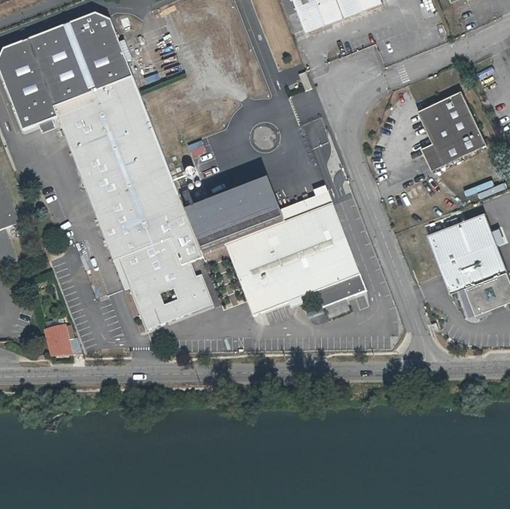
[(297,0),(308,26),(376,0),(297,0)]
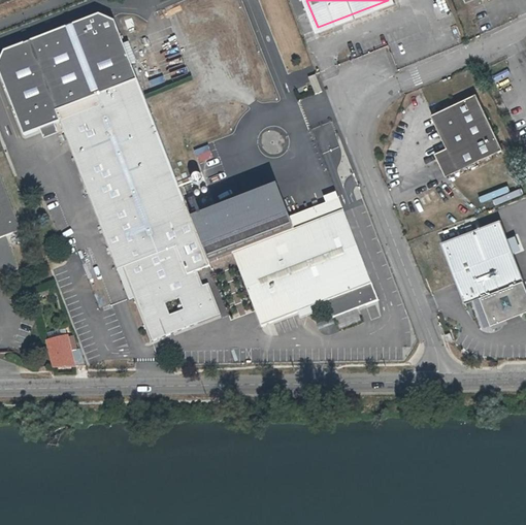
[(3,50),(0,56),(0,76),(25,135),(59,119),(108,245),(111,244),(152,341),(222,315),(206,282),(201,285),(195,271),(209,265),(207,261),(201,243),(192,220),(128,57),(116,25),(96,15),(3,50)]
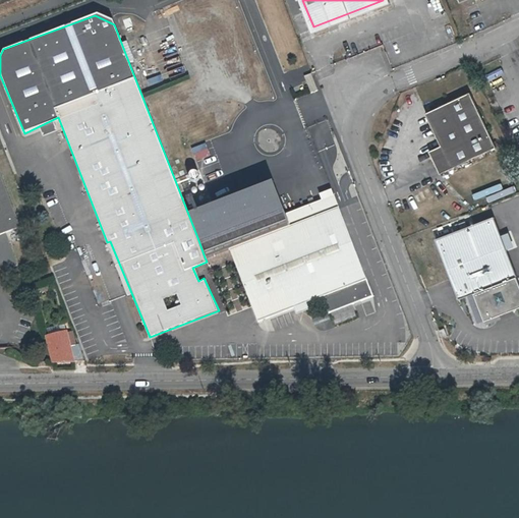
[(470,94),(428,114),(442,142),(428,150),(440,173),(496,146),(470,94)]
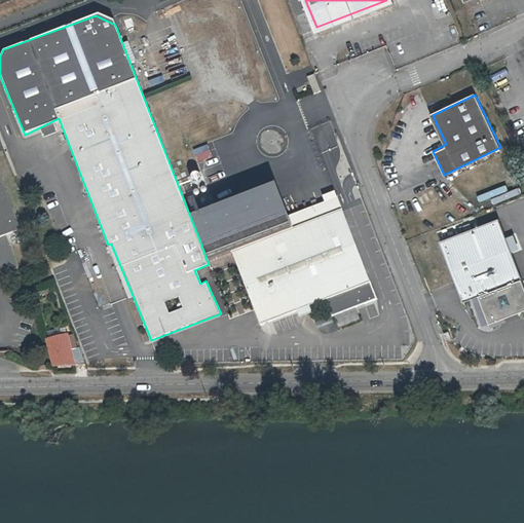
[(0,271),(12,267),(0,233),(15,228),(0,186),(0,271)]
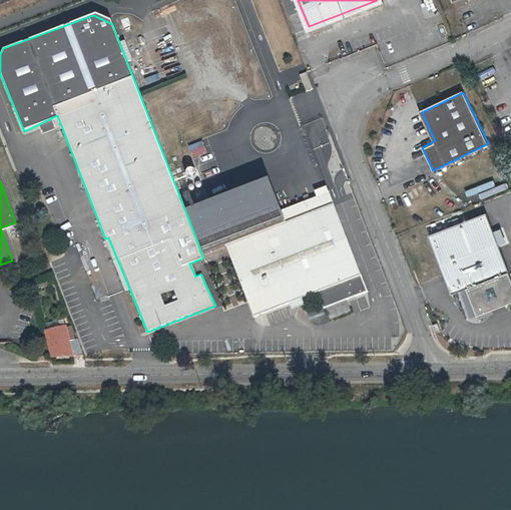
[(269,182),(186,213),(195,236),(201,253),(225,244),(284,222),(269,182)]
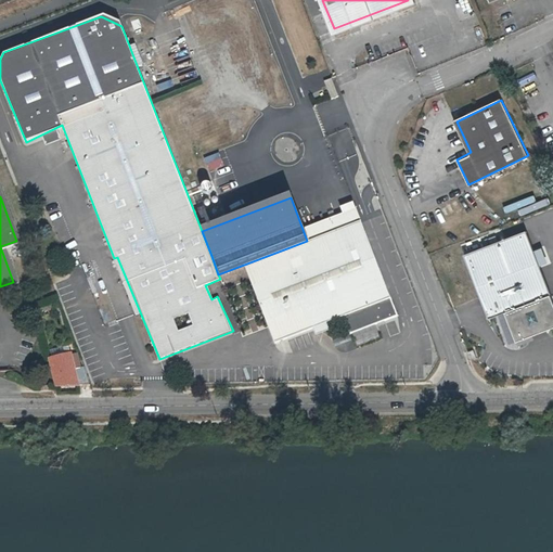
[(307,241),(244,265),(272,341),(311,328),(325,322),(342,316),(348,332),(395,316),(351,201),(338,205),(341,212),(304,226),(309,239),(307,241)]
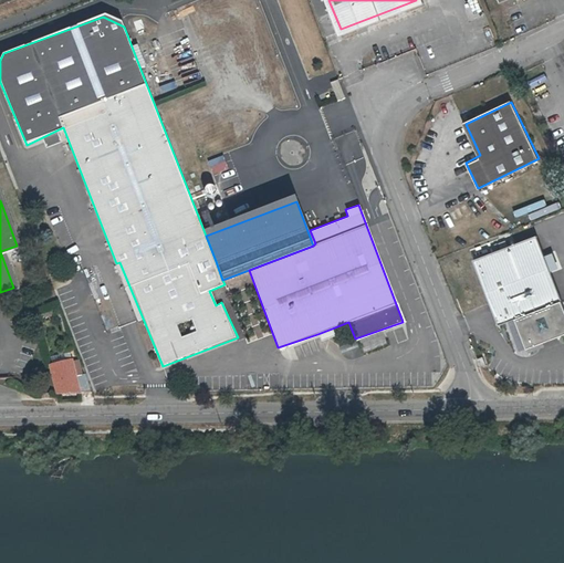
[(534,217),(539,230),(563,219),(563,205),(534,217)]
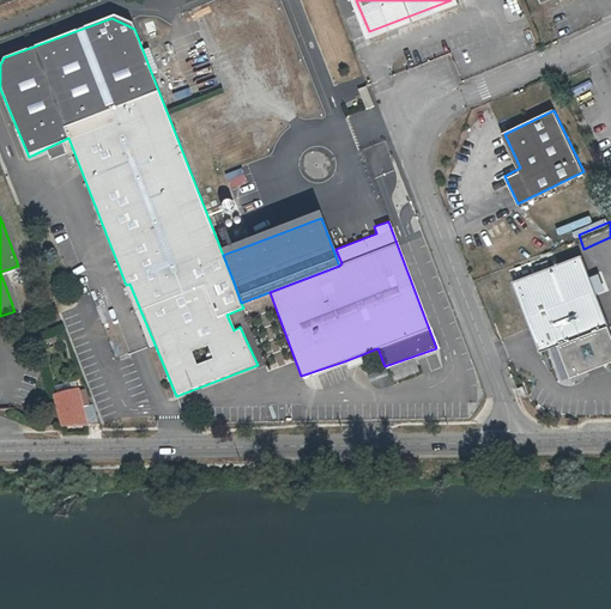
[(539,351),(557,343),(568,372),(570,377),(596,367),(610,360),(610,330),(582,254),(512,280),(539,351)]
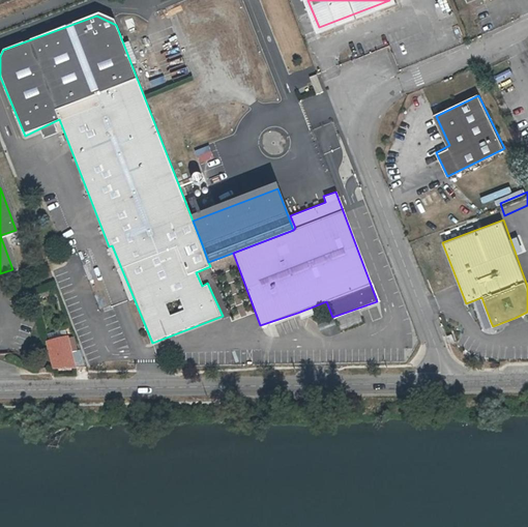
[(311,308),(297,313),(300,319),(313,315),(311,308)]
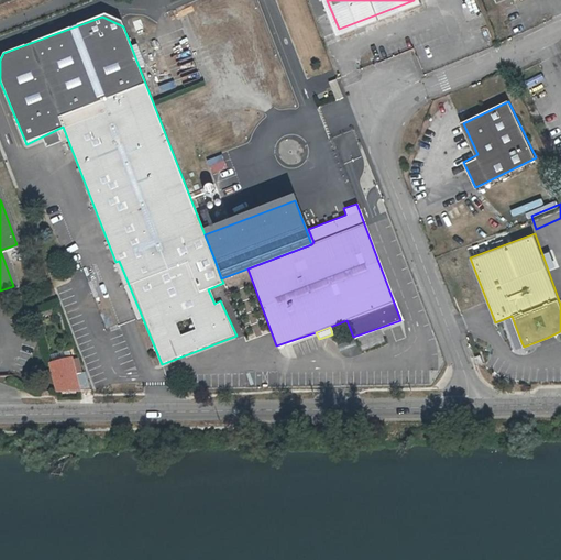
[(479,351),(473,353),(476,361),(482,359),(479,351)]
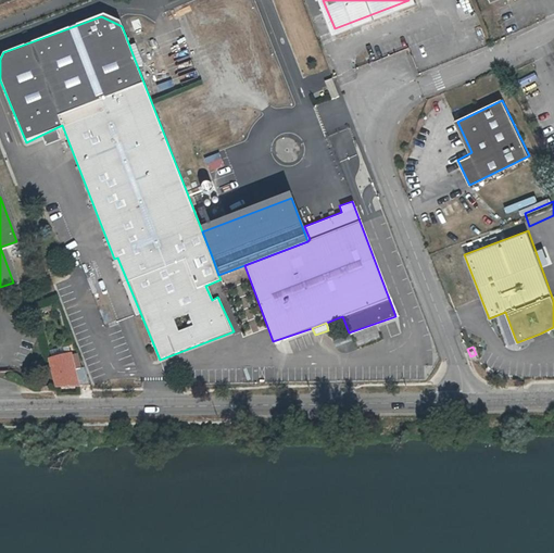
[(54,386),(78,385),(77,380),(84,380),(80,365),(74,366),(71,351),(48,356),(54,381),(54,386)]
